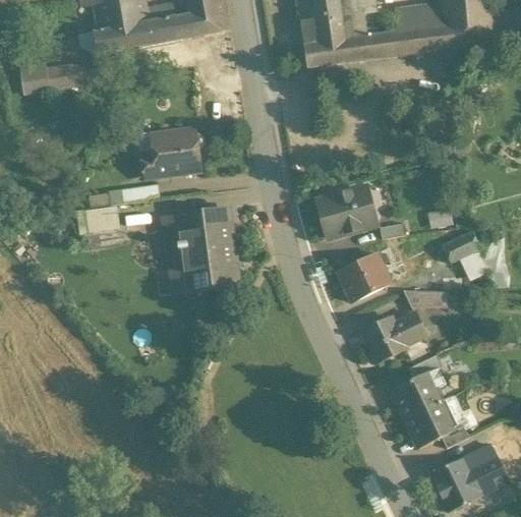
[(106,0),(93,2),(94,4),(99,30),(150,19),(146,0),(106,0)]
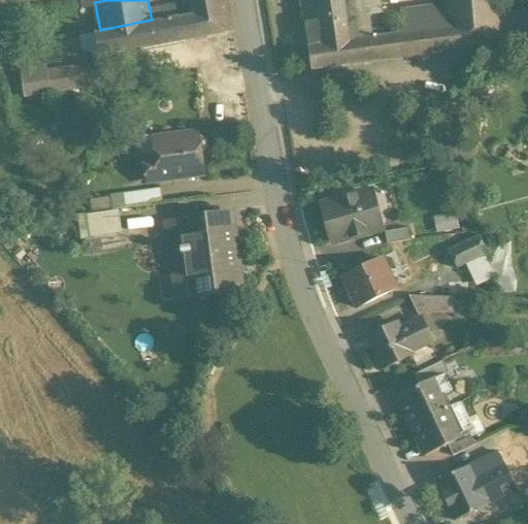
[(201,0),(203,11),(230,9),(229,0),(201,0)]
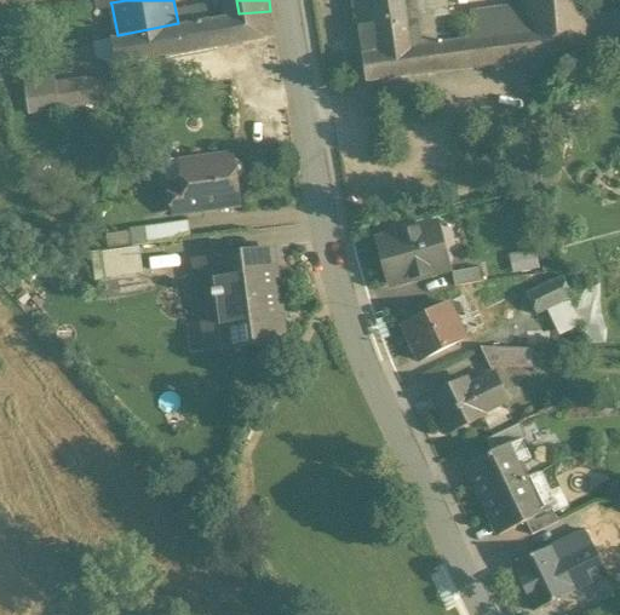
[(352,0),(356,23),(385,19),(386,24),(409,21),(408,16),(448,11),(447,0),(352,0)]
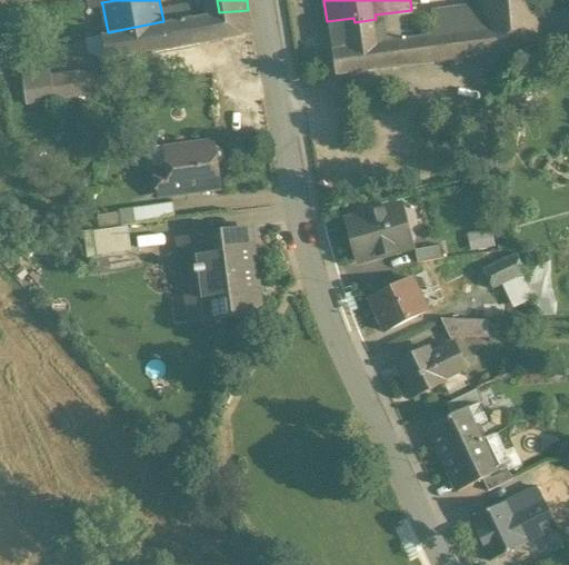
[(481,0),(482,2),(485,27),(488,52),(541,46),(539,11),(538,0),(481,0)]
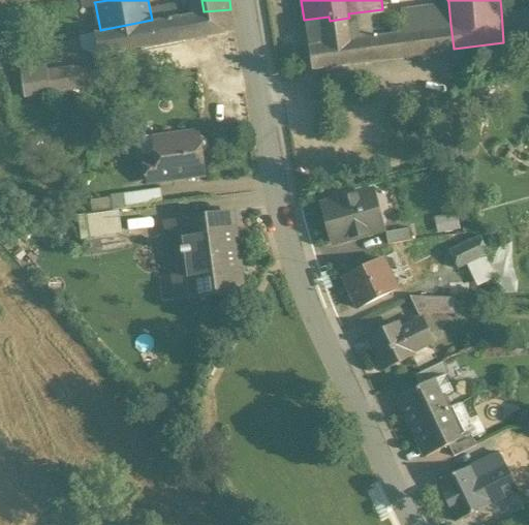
[(393,9),(395,32),(450,25),(448,2),(393,9)]
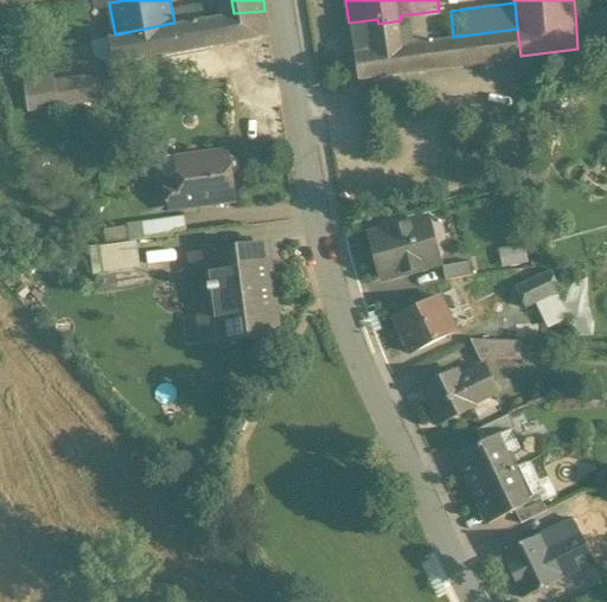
[(234,13),(204,19),(209,45),(268,34),(264,11),(234,13)]
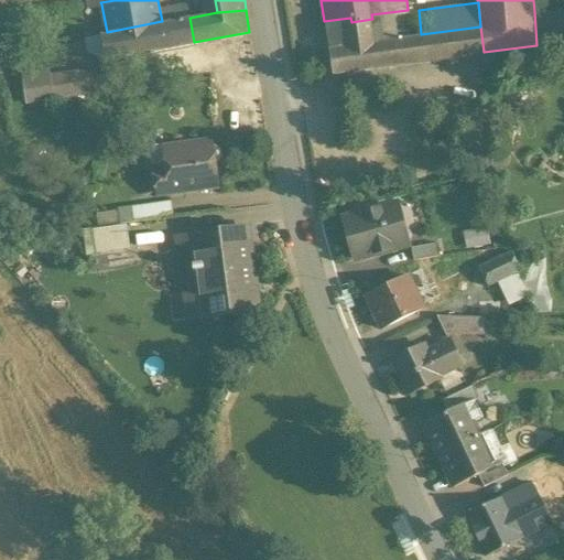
[(408,10),(371,14),(372,19),(351,22),(350,18),(324,21),(333,72),(476,53),(484,52),(480,27),(421,34),(411,35),(408,10)]
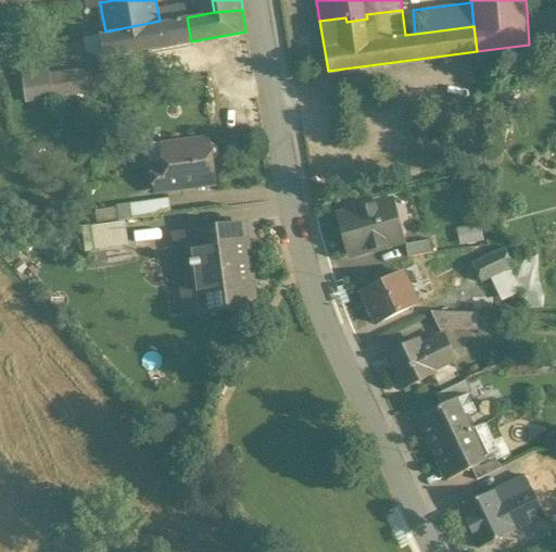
[(105,32),(100,33),(105,58),(191,41),(187,17),(187,16),(160,21),(105,32)]
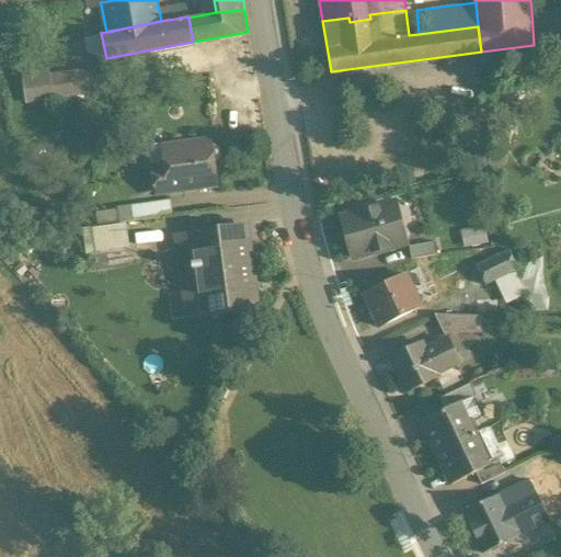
[(87,49),(106,58),(101,33),(84,36),(87,49)]
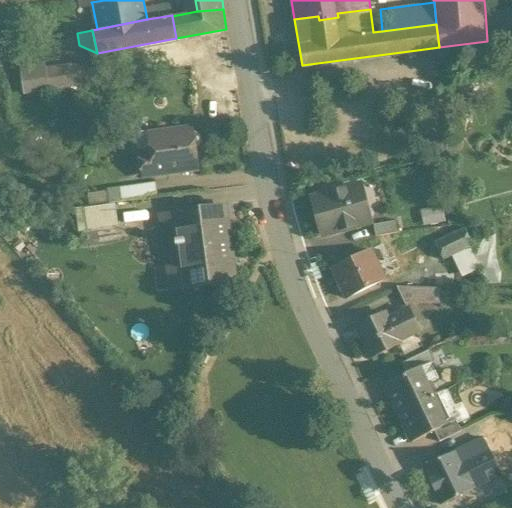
[(44,62),(22,65),(26,91),(82,82),(79,61),(45,67),(44,62)]
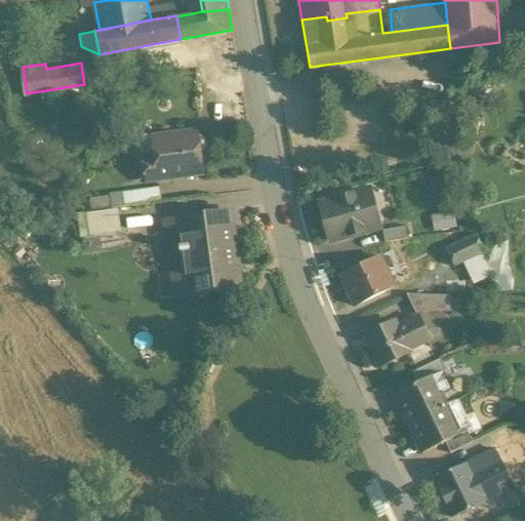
[(197,130),(154,136),(156,155),(144,156),(147,177),(149,177),(202,170),(199,150),(202,150),(206,144),(205,137),(200,133),(197,133),(197,130)]
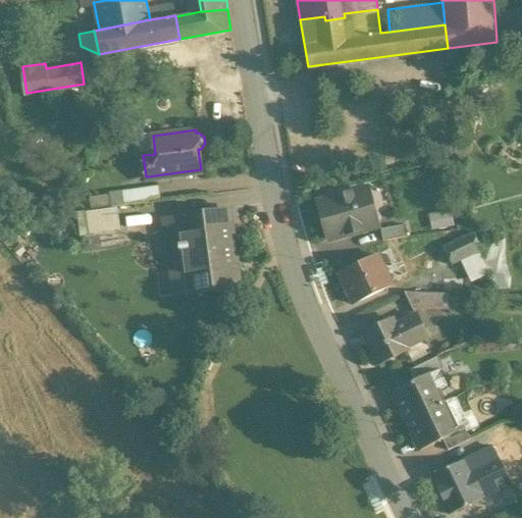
[(159,184),(122,189),(124,203),(161,198),(159,184)]
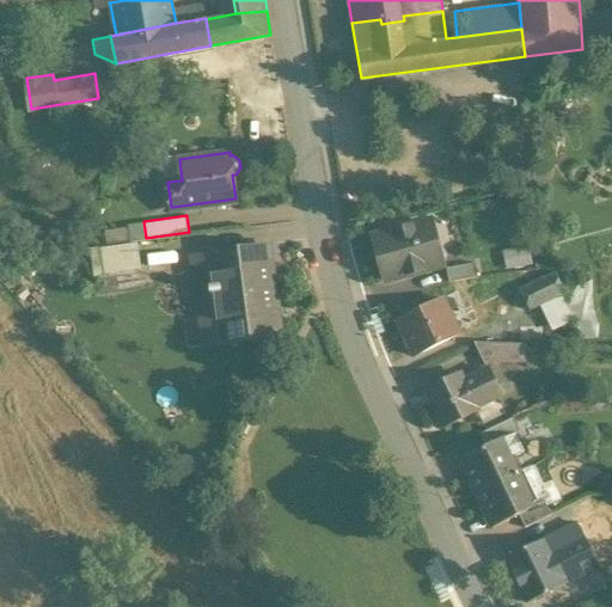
[(426,220),(374,234),(386,277),(439,263),(438,262),(442,255),(440,249),(434,245),(433,245),(426,220)]
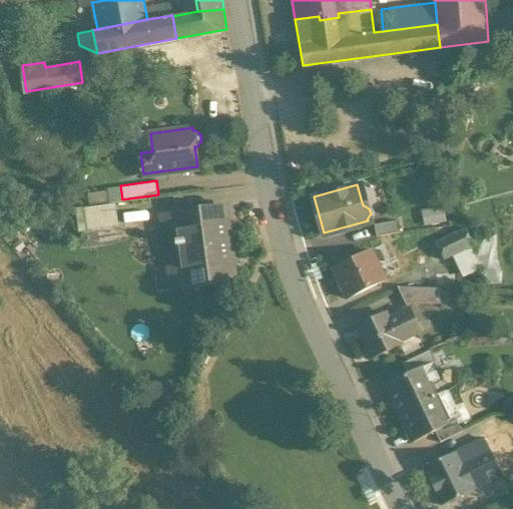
[(120,185),(108,187),(110,201),(122,199),(120,185)]
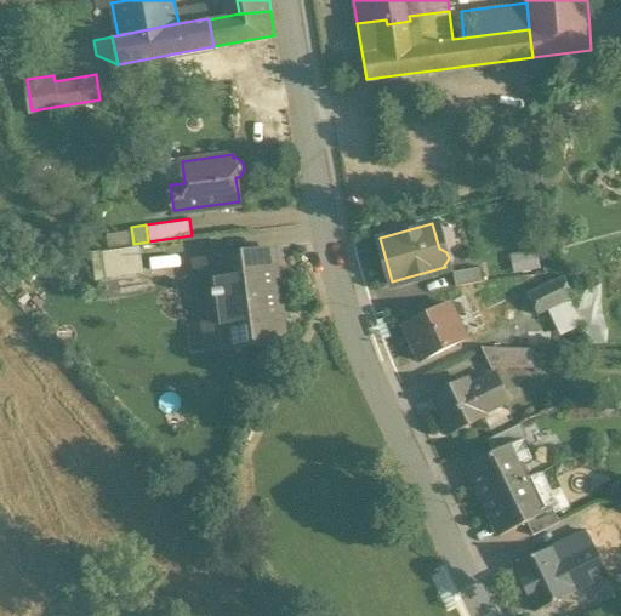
[(529,241),(512,246),(517,263),(534,258),(529,241)]
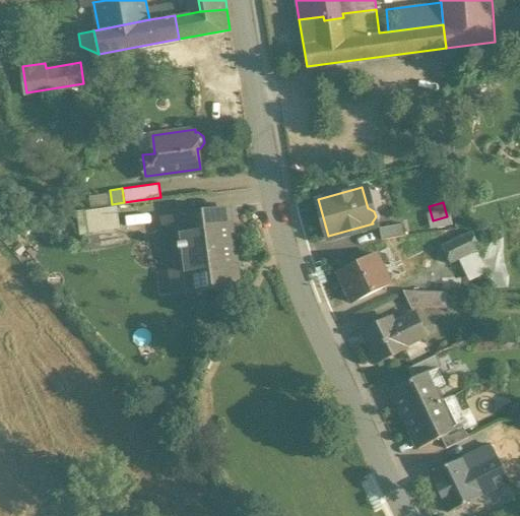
[(76,210),(78,232),(119,227),(116,205),(76,210)]
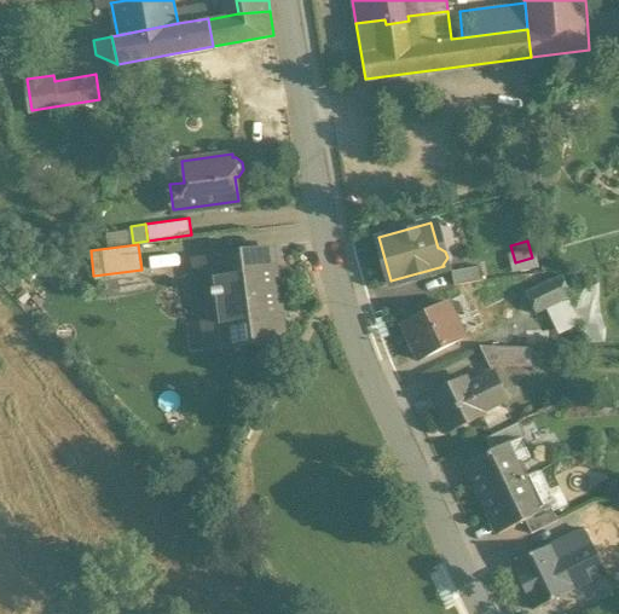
[(271,247),(210,254),(223,346),(254,341),(283,337),(271,247)]
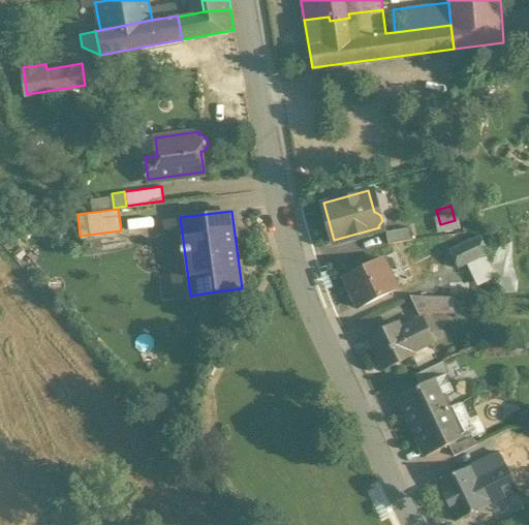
[(190,296),(180,217),(166,219),(177,297),(187,296),(190,296)]
